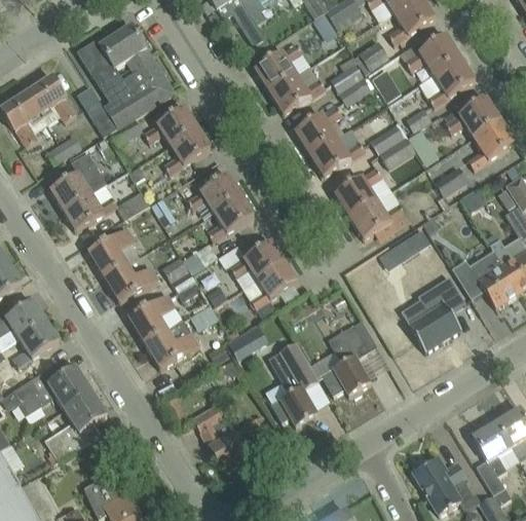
[(211,0),(223,21),(232,14),(256,51),(268,43),(257,26),(239,0),(211,0)]
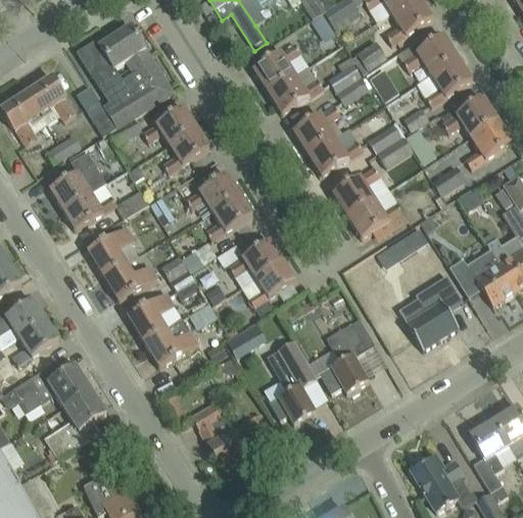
[(238,0),(255,26),(265,19),(260,12),(264,10),(259,4),(266,0),(238,0)]
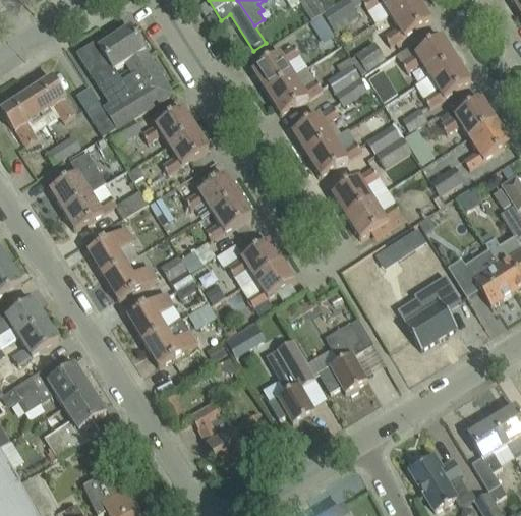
[(300,1),(311,18),(326,9),(320,0),(298,0),(299,2),(300,1)]
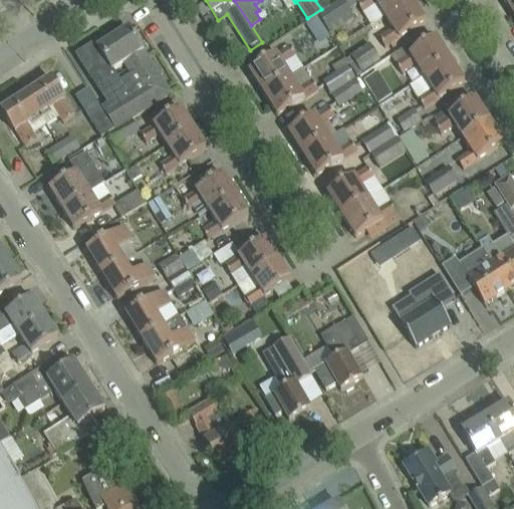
[(321,10),(318,12),(324,21),(330,31),(354,16),(349,7),(344,0),(337,0),(332,3),(321,10)]
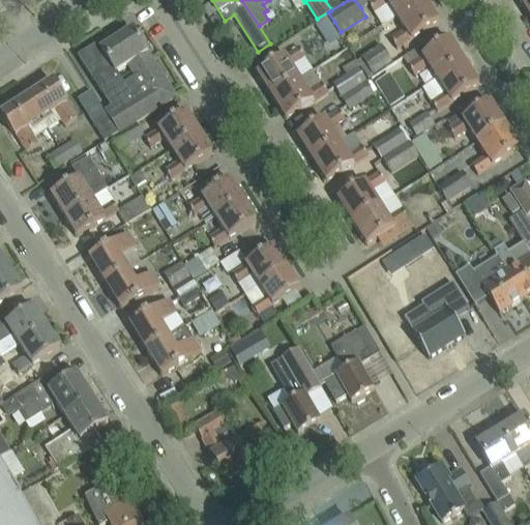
[(369,0),(375,9),(389,0),(398,13),(418,0),(369,0)]
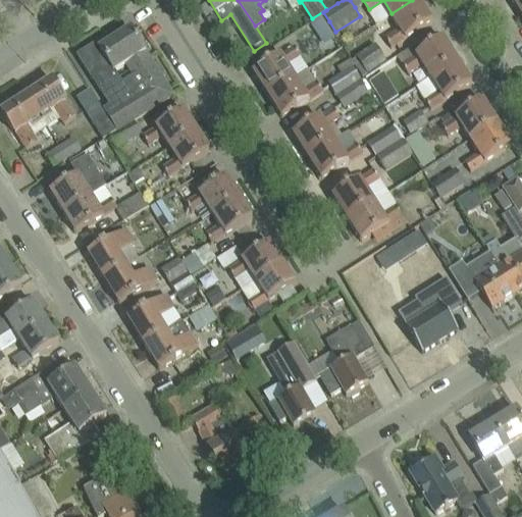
[(385,36),(392,45),(432,18),(421,0),(412,0),(392,13),(400,27),(385,36)]
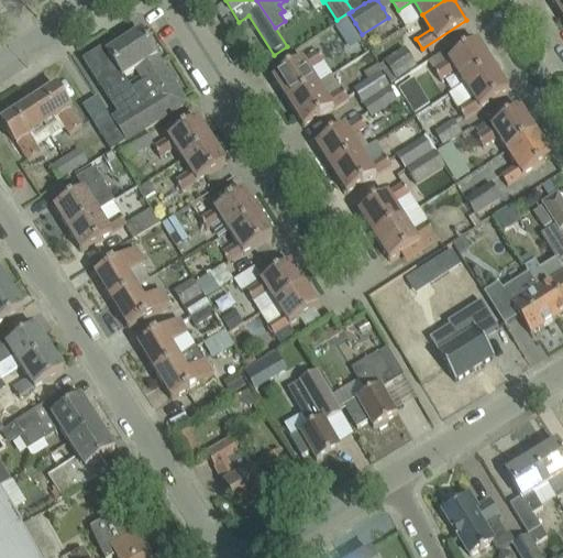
[(553,0),(562,13),(562,0),(553,0)]
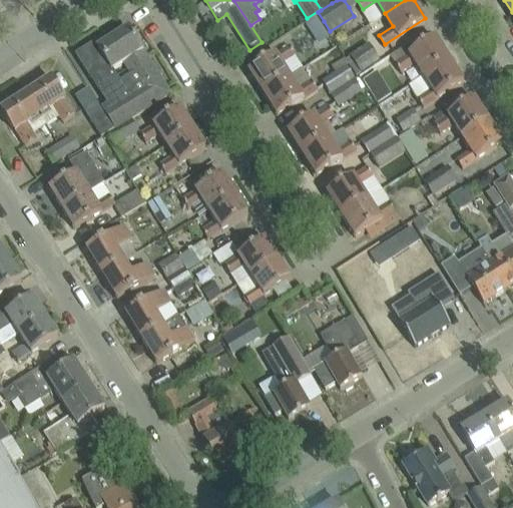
[(208,27),(209,26),(216,22),(209,13),(203,17),(202,18),(208,27)]
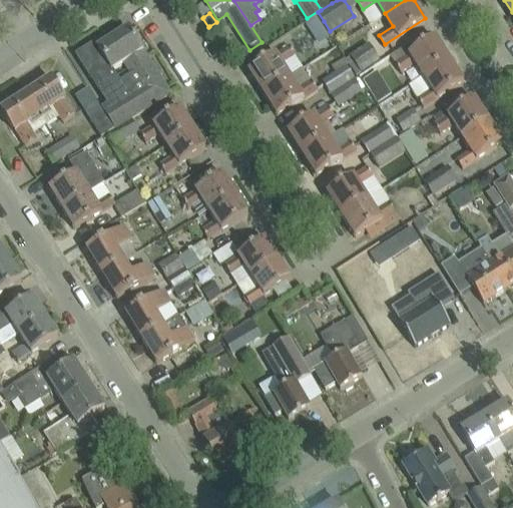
[(306,21),(312,30),(323,23),(318,14),(306,21)]
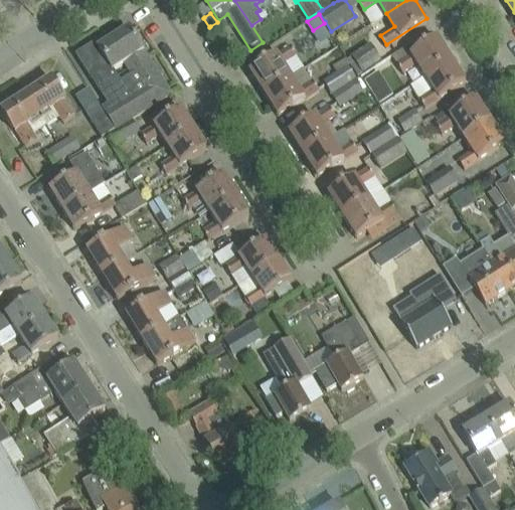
[(112,70),(115,68),(125,62),(145,50),(143,48),(144,48),(130,26),(110,39),(97,47),(112,70)]
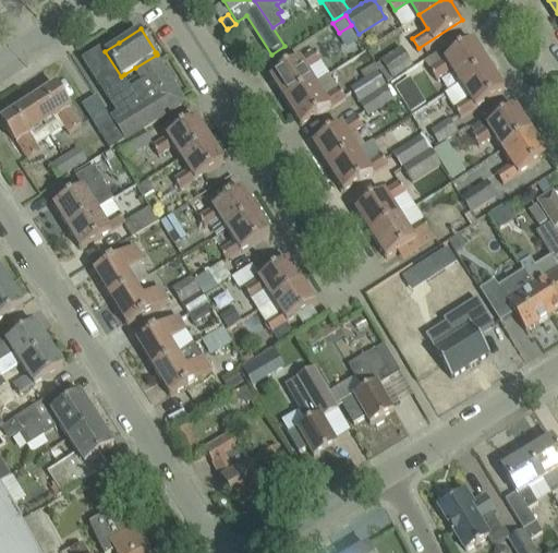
[(121,76),(105,51),(119,43),(114,37),(84,57),(119,111),(111,116),(125,137),(144,125),(164,112),(142,79),(132,85),(124,74),(121,76)]
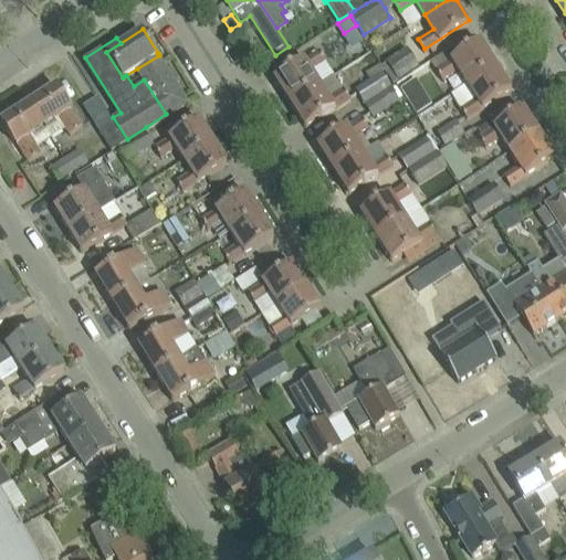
[(437,67),(442,76),(442,77),(459,66),(468,81),(496,63),(481,39),(437,67)]
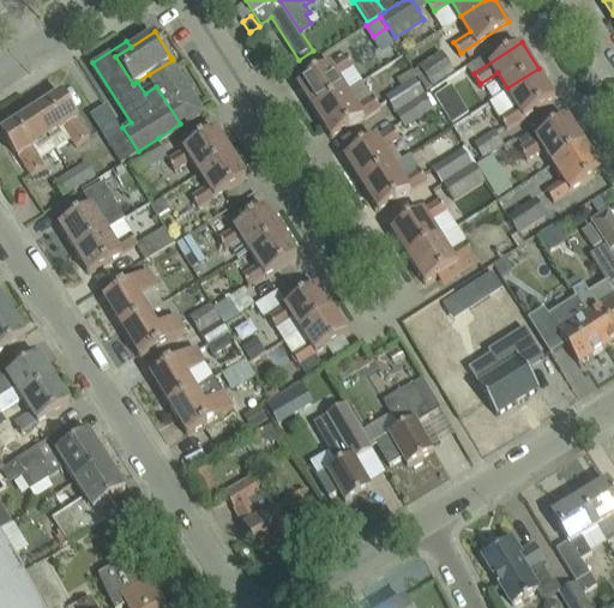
[(315,108),(325,102),(347,89),(337,73),(353,62),(347,52),(299,82),(315,108)]
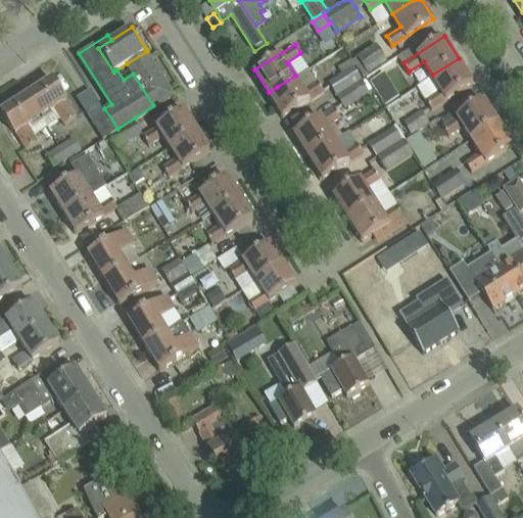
[(358,56),(368,72),(387,60),(377,44),(358,56)]
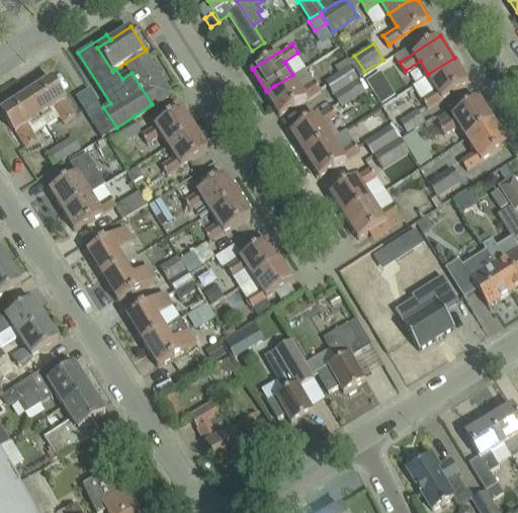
[(160,72),(146,51),(125,63),(133,73),(132,73),(152,104),(172,92),(160,72)]
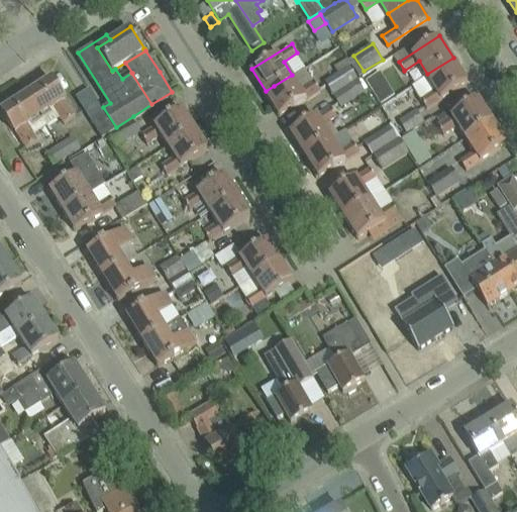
[(413,83),(427,105),(468,80),(453,58),(427,74),(413,83)]
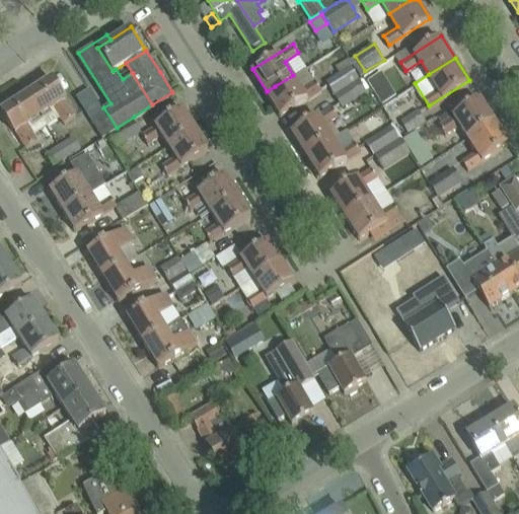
[(326,79),(334,91),(359,76),(351,64),(326,79)]
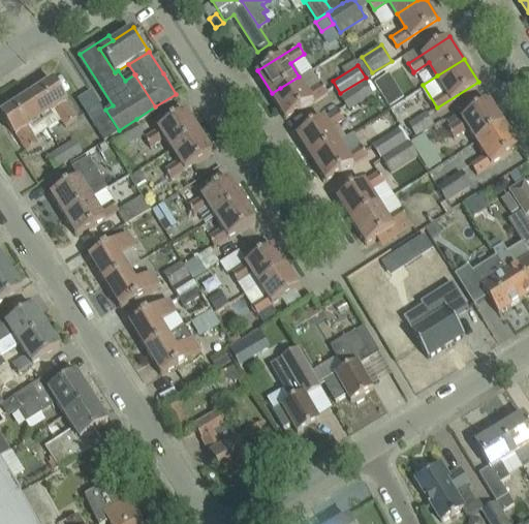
[(373,81),(380,91),(394,83),(387,72),(373,81)]
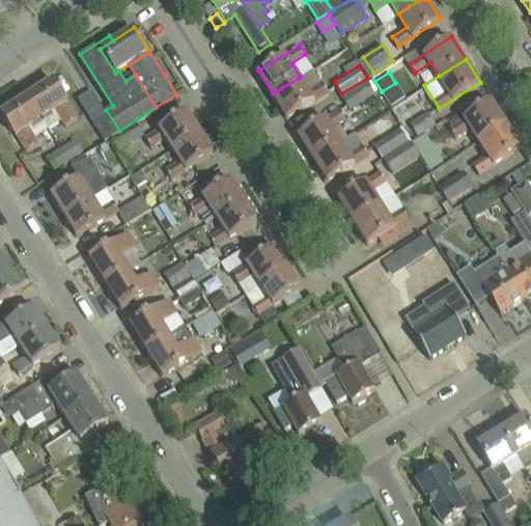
[(308,89),(300,77),(281,88),(273,93),(287,116),(329,90),(323,81),(320,82),(308,89)]
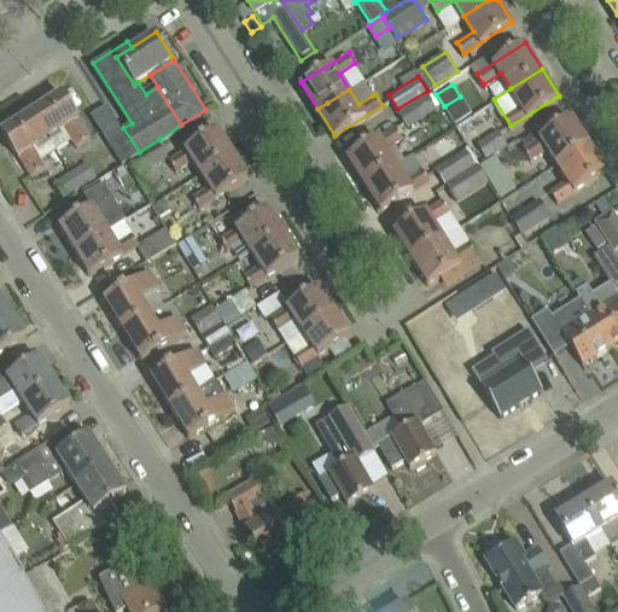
[(79,115),(63,91),(31,111),(39,121),(47,135),(63,126),(76,144),(89,135),(76,116),(79,115)]
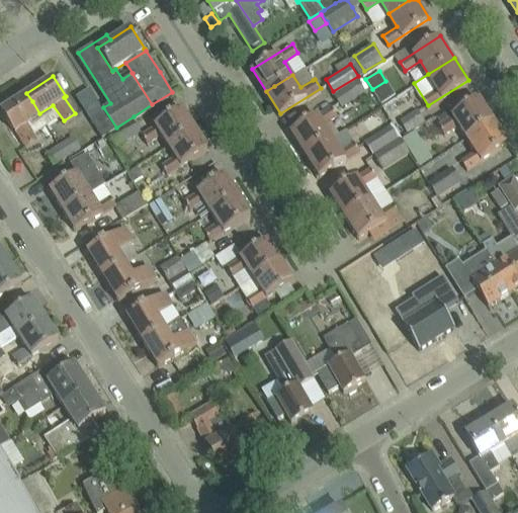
[(362,76),(358,79),(364,89),(369,86),(362,76)]
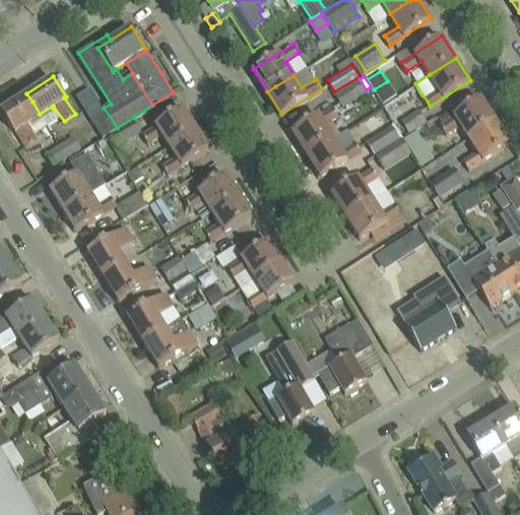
[(359,78),(335,92),(342,105),(366,90),(359,78)]
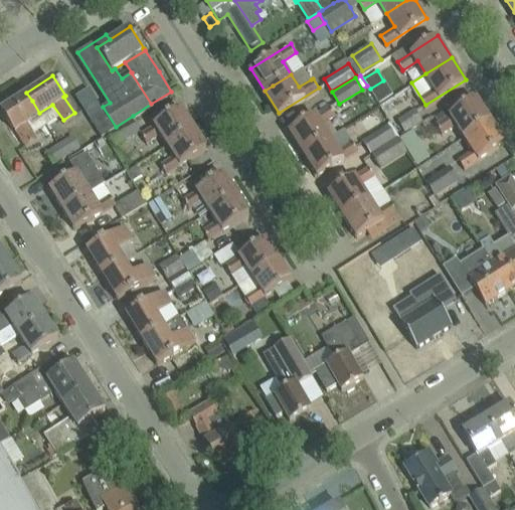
[(15,129),(15,128),(26,144),(38,137),(27,121),(39,113),(32,101),(26,93),(1,109),(15,129)]
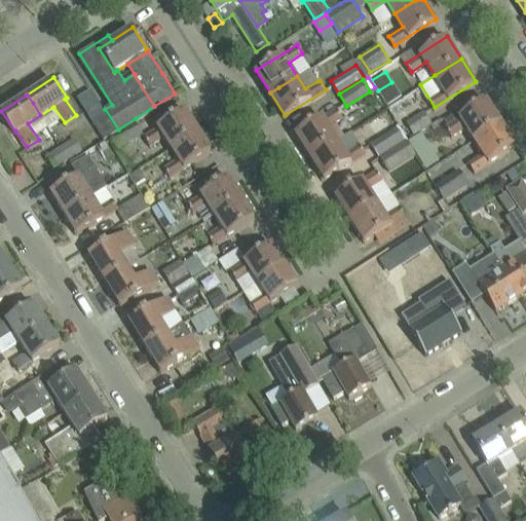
[(487,99),(446,124),(452,134),(466,124),(475,139),(501,122),(487,99)]
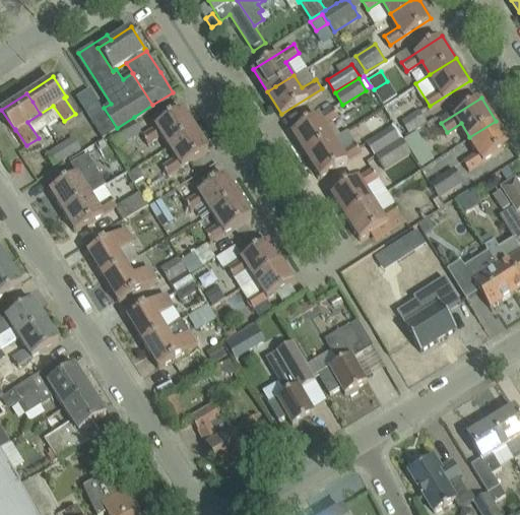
[(291,131),(307,153),(333,136),(324,123),(339,114),(333,105),(291,131)]
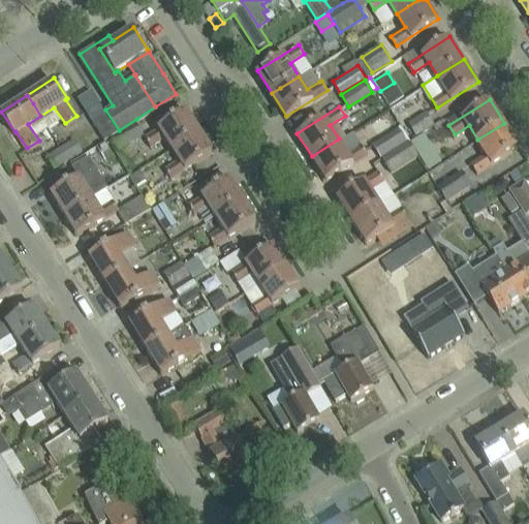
[(199,129),(186,109),(144,135),(151,146),(165,136),(172,147),(190,134),(199,129)]
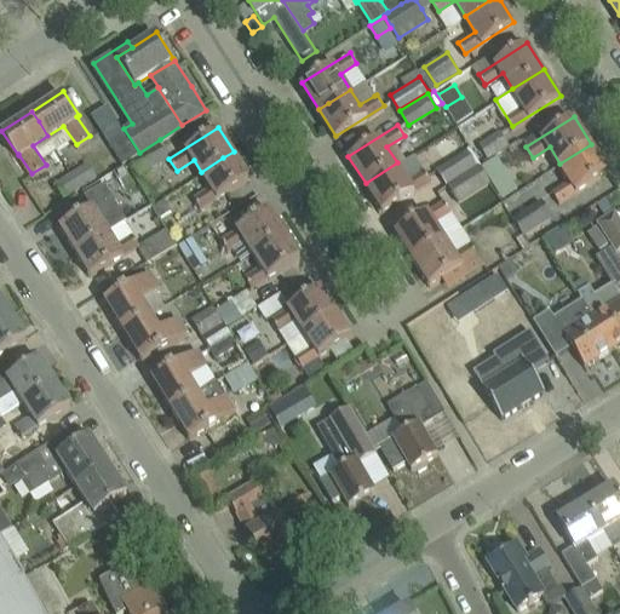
[(459,127),(436,137),(440,147),(464,137),(459,127)]
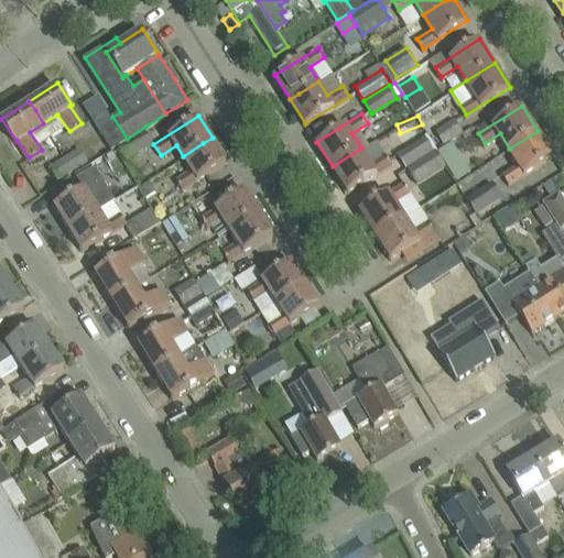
[(98,126),(112,148),(117,144),(117,145),(127,139),(112,117),(98,126)]
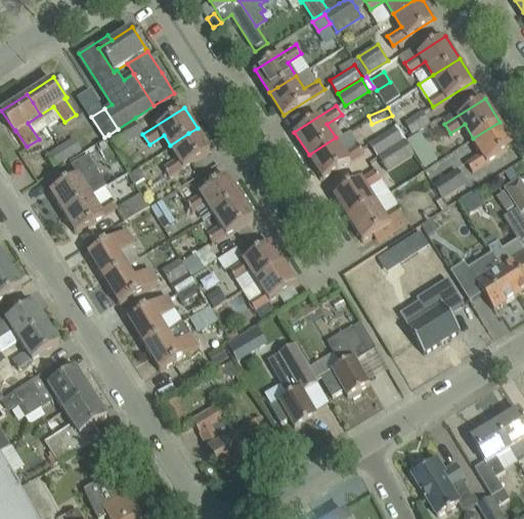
[(405,120),(412,132),(429,121),(422,110),(405,120)]
